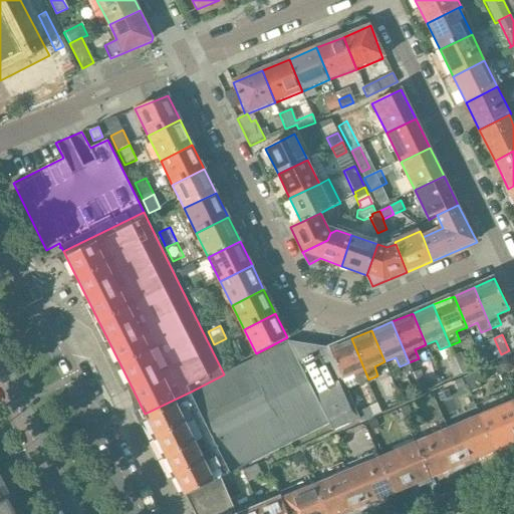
[(221,357),(232,352),(226,338),(214,344),(221,357)]
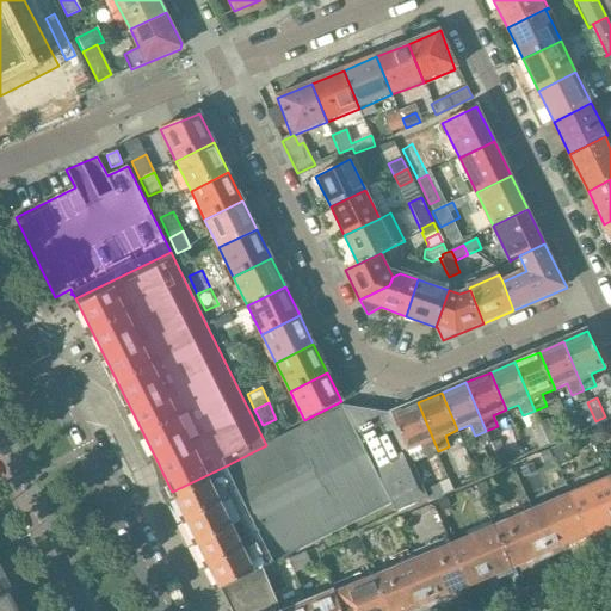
[(406,407),(393,413),(408,451),(413,462),(426,456),(438,451),(418,402),(406,407)]
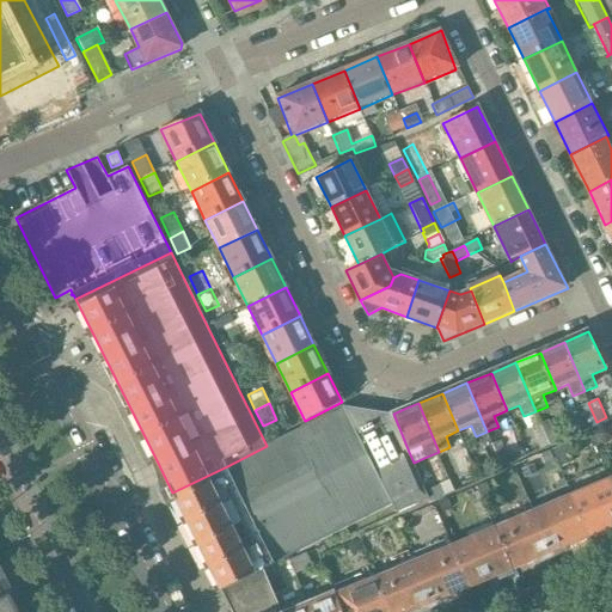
[(582,415),(568,422),(576,441),(592,434),(600,430),(597,422),(588,403),(579,408),(582,415)]
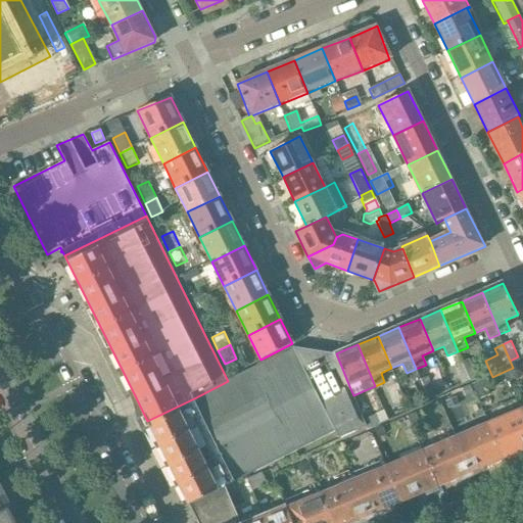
[(293,347),(228,381),(194,398),(147,421),(190,505),(226,487),(336,431),(340,439),(367,428),(364,421),(353,395),(349,386),(336,353),(293,347)]
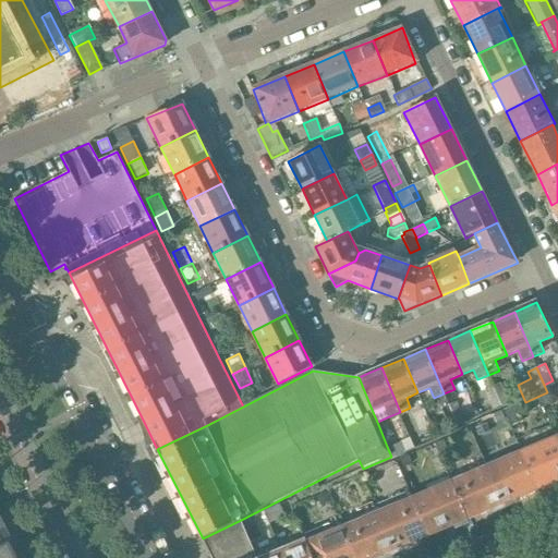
[(509,403),(501,383),(493,387),(500,407),(509,403)]
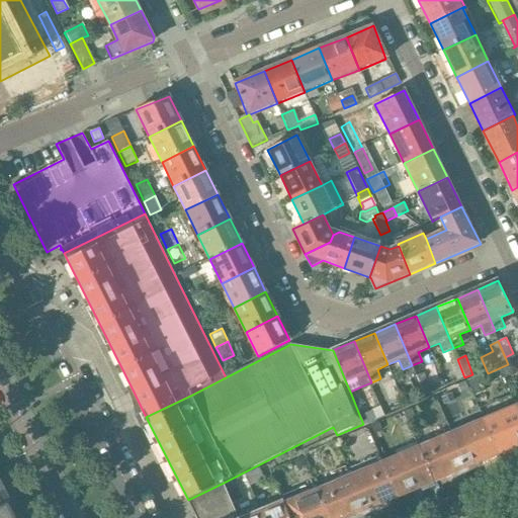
[(449,362),(457,380),(464,377),(457,359),(449,362)]
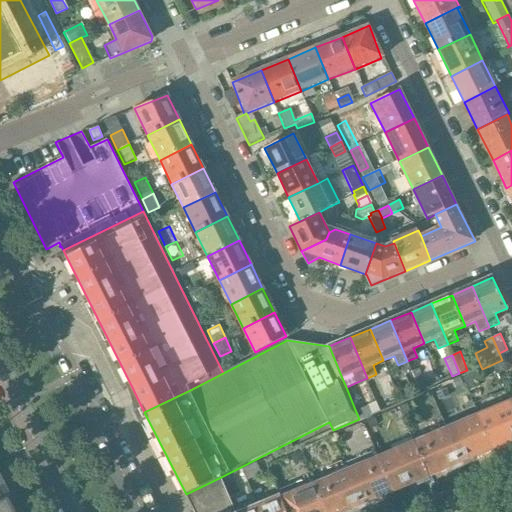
[(499,374),(507,371),(502,360),(495,363),(499,374)]
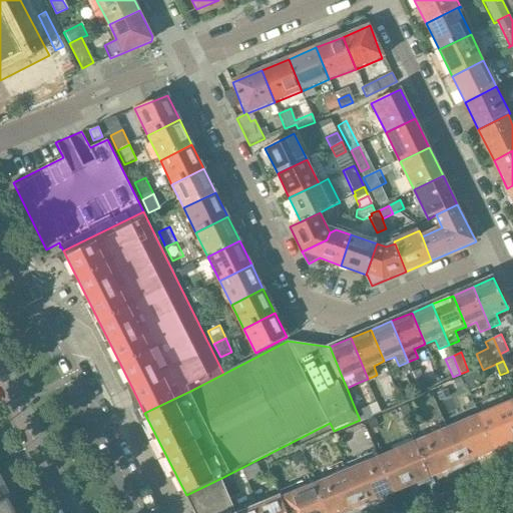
[(483,370),(488,381),(500,375),(496,364),(483,370)]
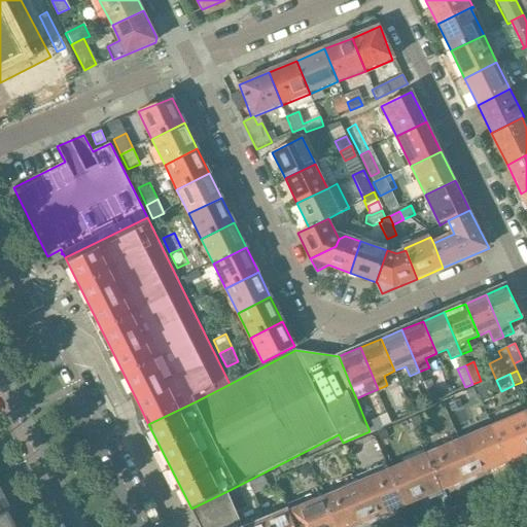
[(438,398),(431,379),(423,383),(431,401),(438,398)]
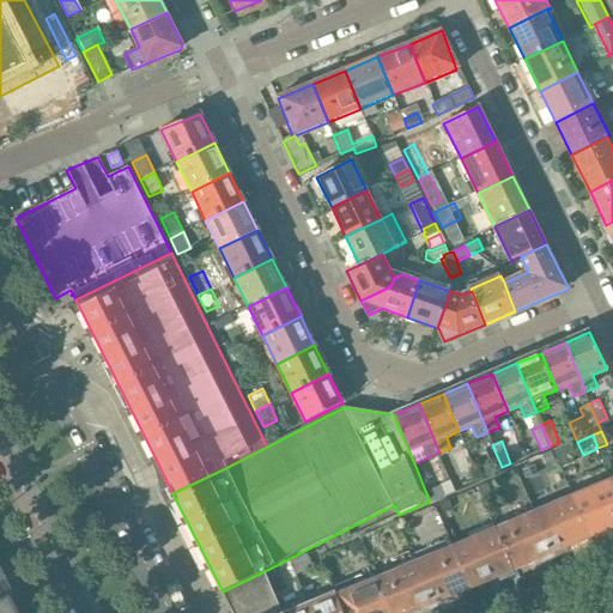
[(575,462),(566,444),(554,450),(562,469),(575,462)]
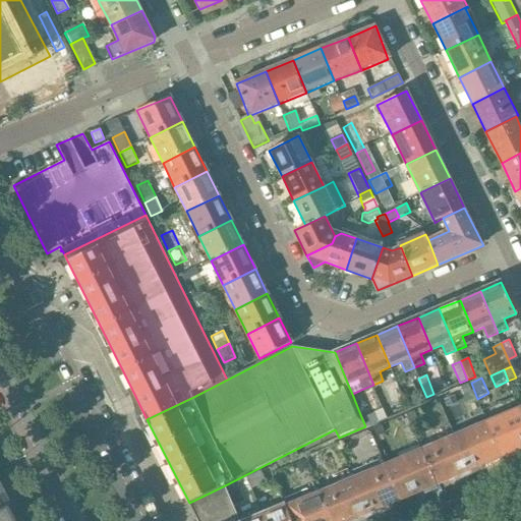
[(410,382),(418,401),(426,397),(418,379),(410,382)]
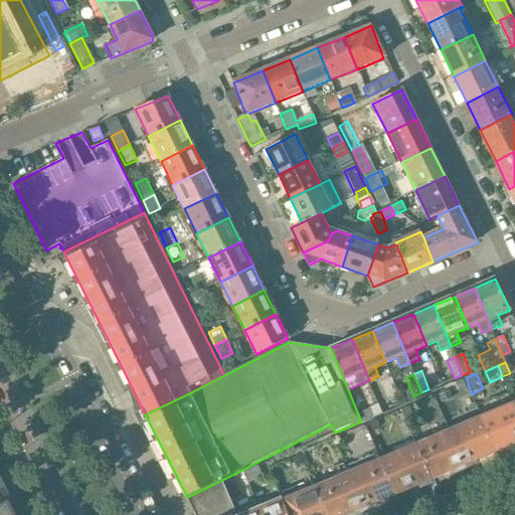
[(463,379),(456,382),(459,390),(466,387),(463,379)]
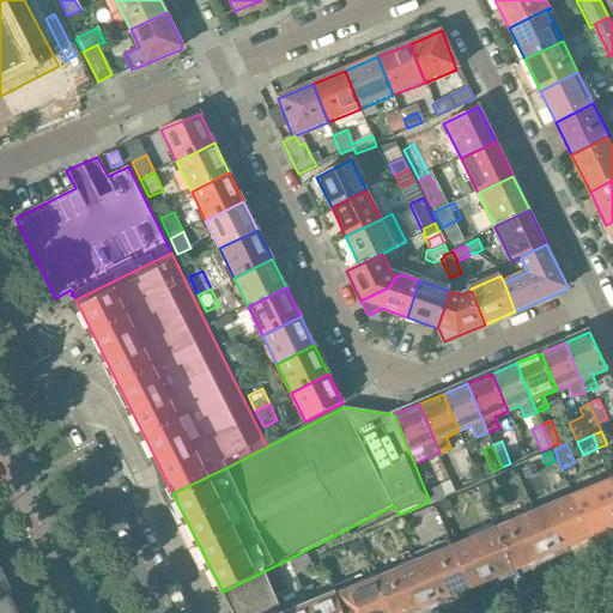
[(534,466),(522,471),(526,479),(538,474),(534,466)]
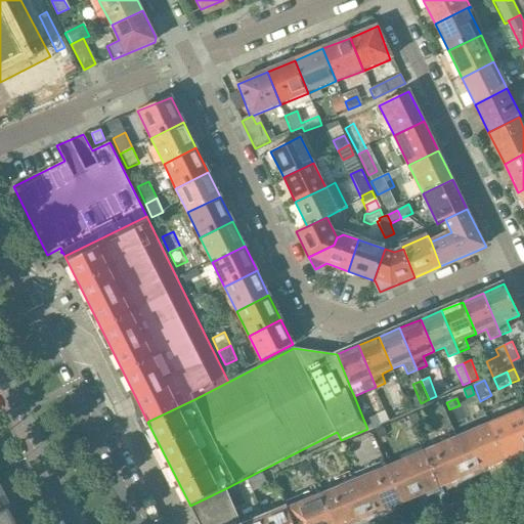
[(523,412),(523,410),(490,424),(505,460),(523,451),(523,412)]
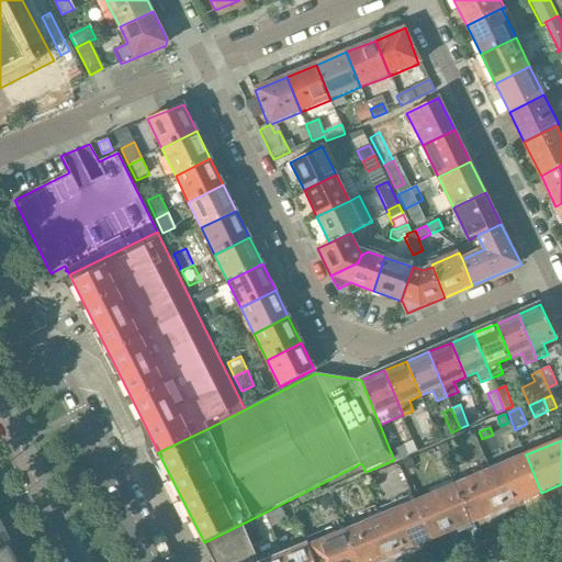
[(403,447),(391,452),(394,460),(407,456),(403,447)]
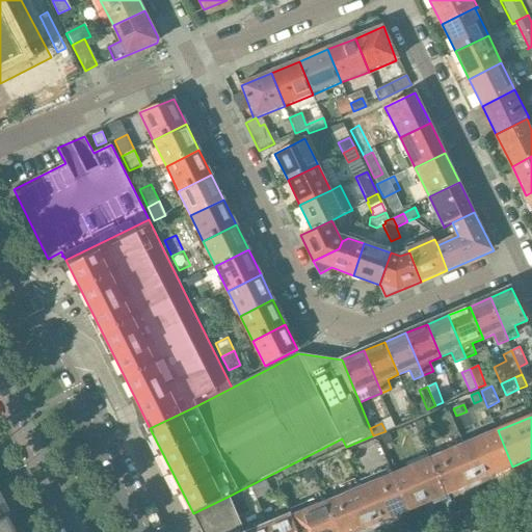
[(498,430),(463,444),(480,484),(491,479),(491,476),(512,467),(498,430)]
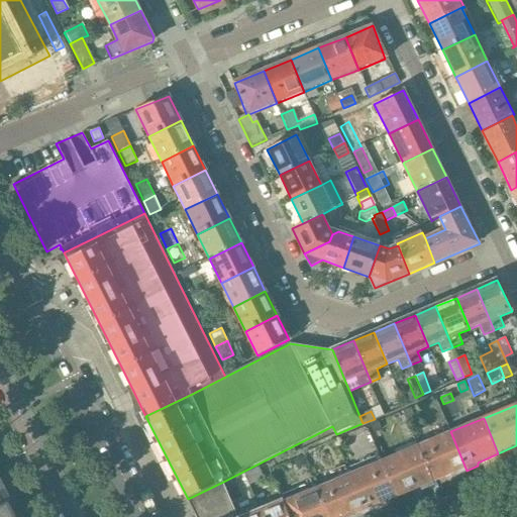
[(378,421),(371,424),(374,432),(382,429),(378,421)]
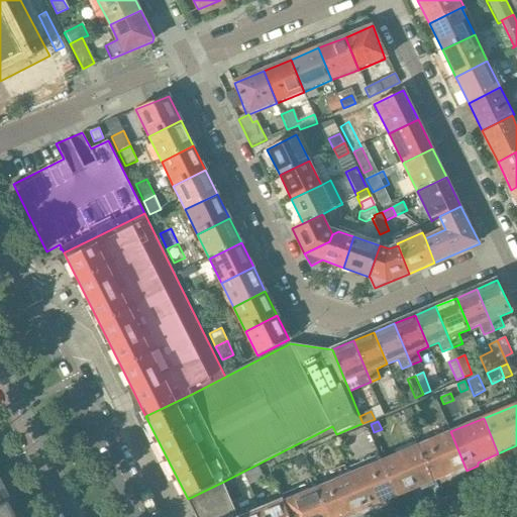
[(450,431),(418,445),(433,481),(453,473),(456,475),(467,471),(450,431)]
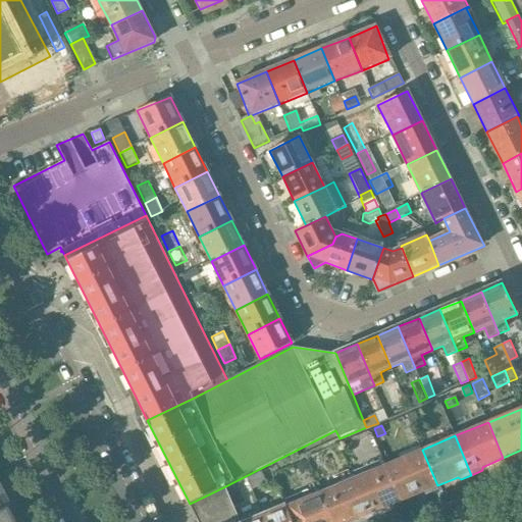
[(437,485),(422,450),(388,463),(404,500),(425,490),(426,493),(436,489),(435,486),(437,485)]
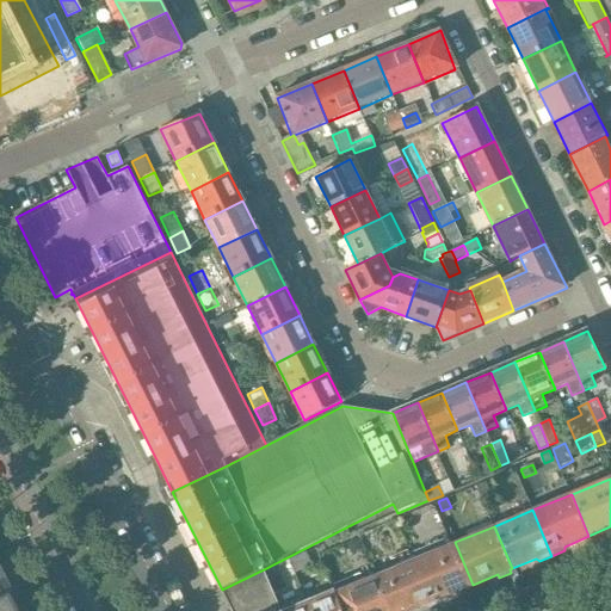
[(451,544),(413,560),(431,605),(446,599),(445,596),(468,586),(451,544)]
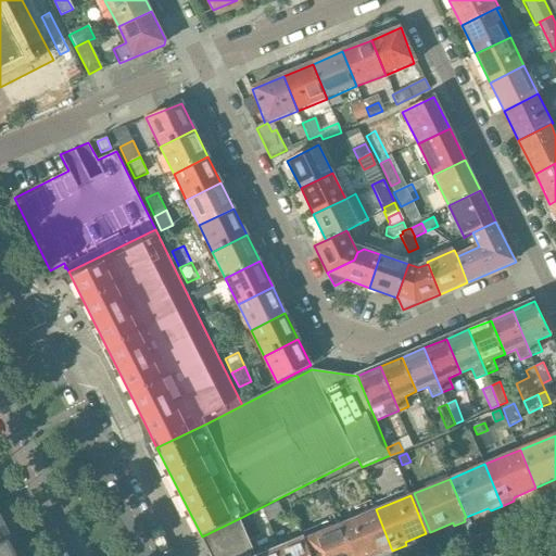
[(278,502),(262,509),(268,522),(283,515),(278,502)]
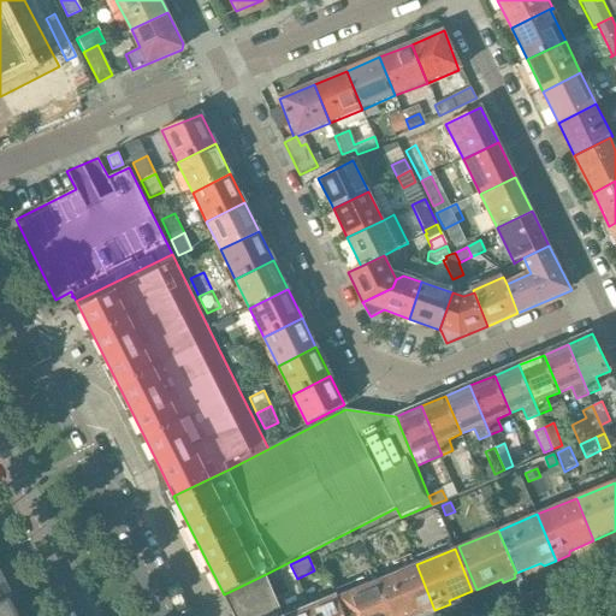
[(416,564),(377,580),(391,615),(412,615),(419,614),(419,615),(421,615),(434,610),(416,564)]
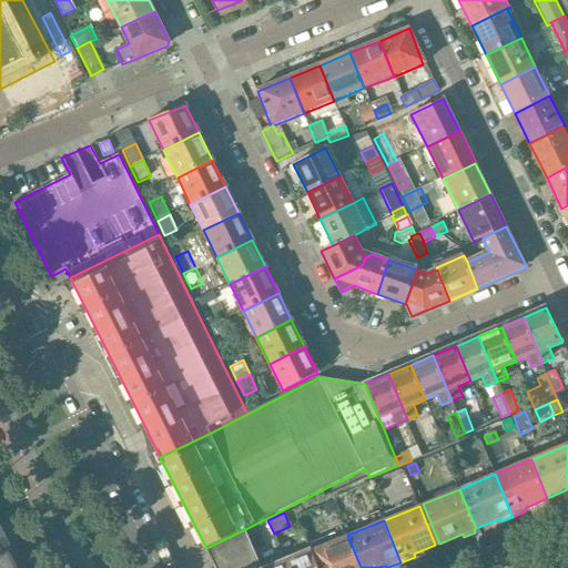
[(257,559),(249,538),(245,529),(206,548),(215,567),(260,567),(256,559),(257,559)]
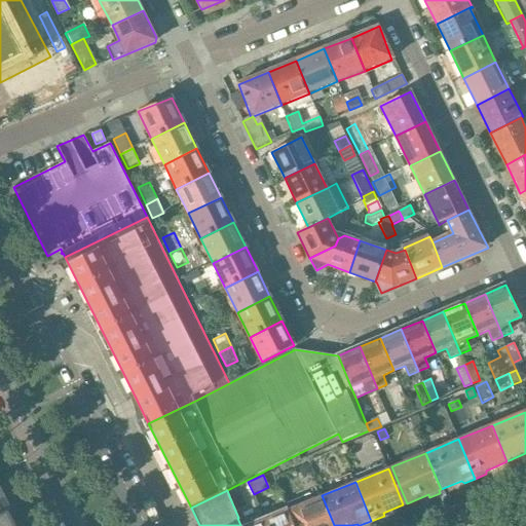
[(0,525),(15,525),(0,494),(0,525)]
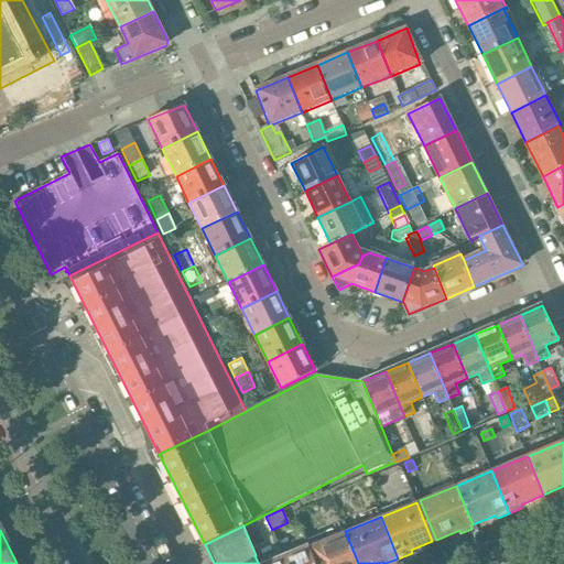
[(358,563),(345,531),(308,546),(316,563),(358,563)]
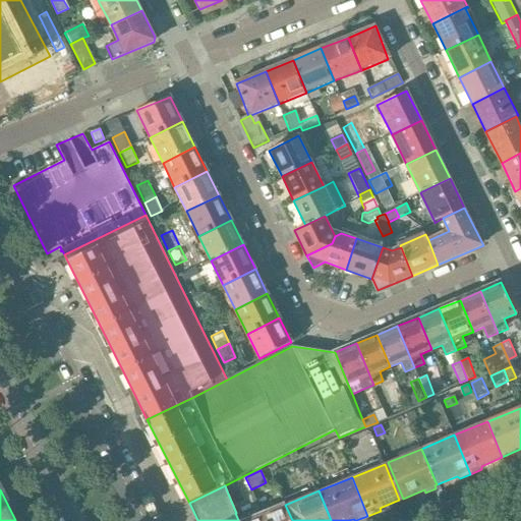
[(285,504),(263,513),(265,520),(292,520),(285,505),(285,504)]
